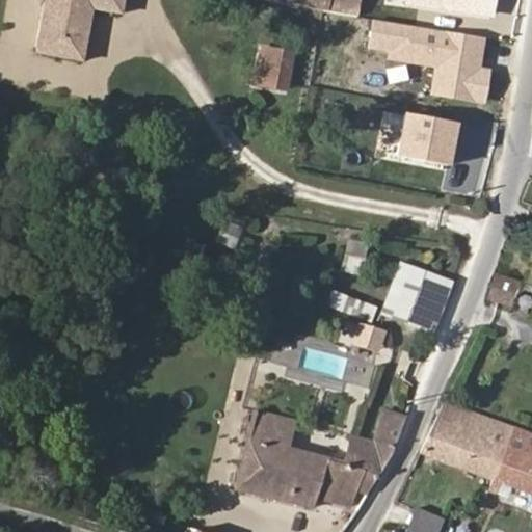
[(45,0),(35,53),(84,61),(95,9),(123,15),(125,0),(45,0)]
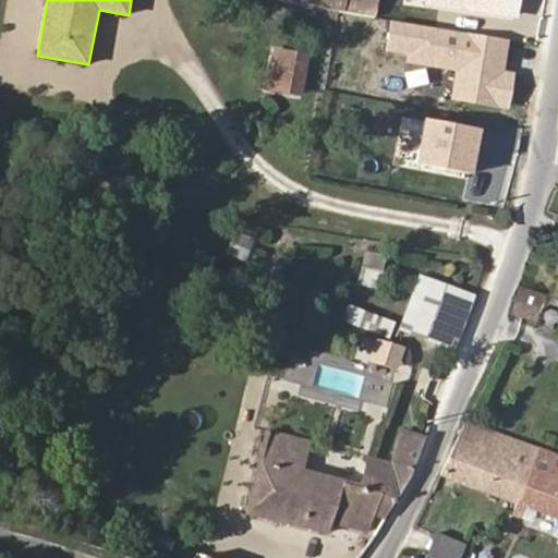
[(303,0),(303,5),(378,16),(380,0),(303,0)]
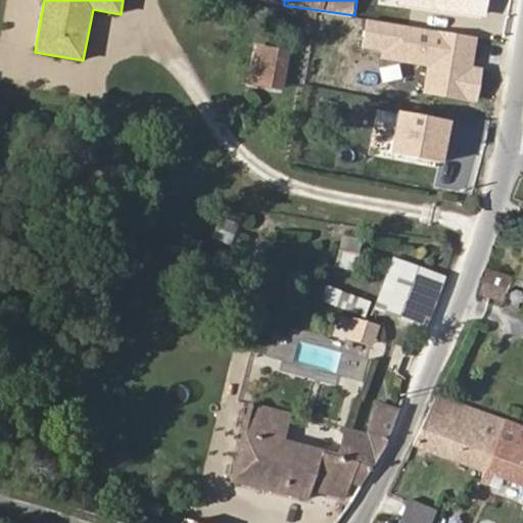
[(399,18),(398,21),(469,34),(473,0),(393,0),(390,17),(399,18)]
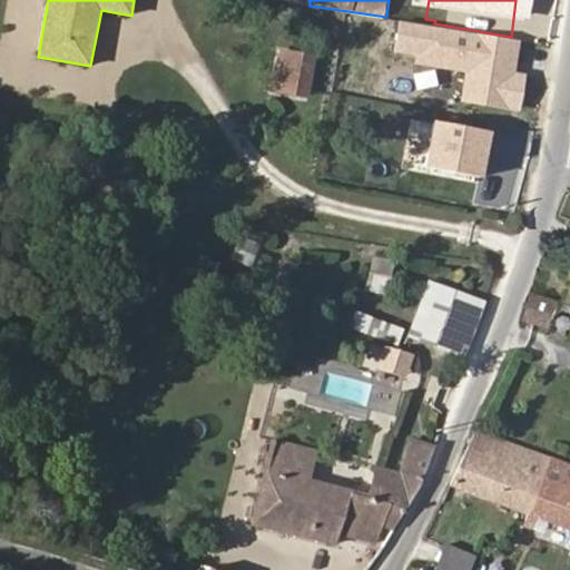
[(397,20),(393,53),(414,58),(414,65),(465,71),(461,104),(519,111),(524,76),(514,74),(519,42),(397,20)]
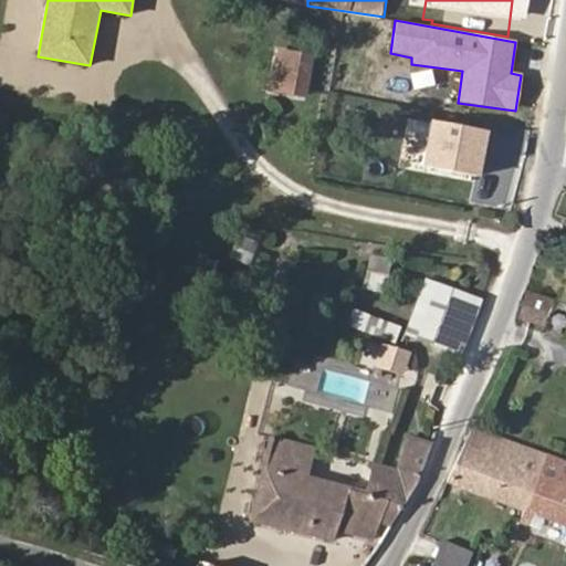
[(268,92),(304,98),(312,55),(276,48),(268,92)]
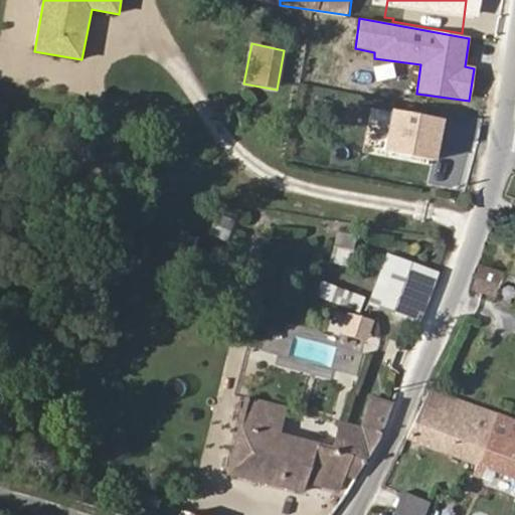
[(442,121),(390,111),(383,151),(435,160),(442,121)]
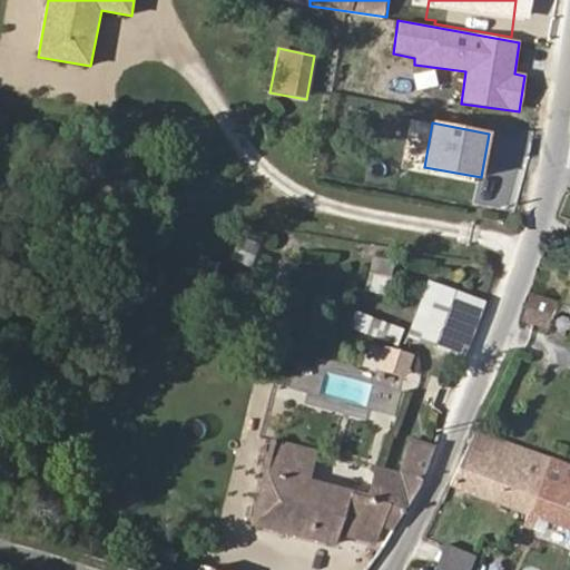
[(383,292),(391,267),(372,262),(364,286),(383,292)]
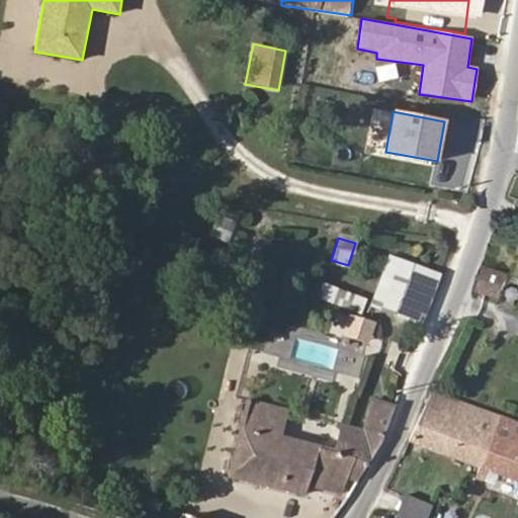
[(422,327),(442,274),(416,263),(395,316),(422,327)]
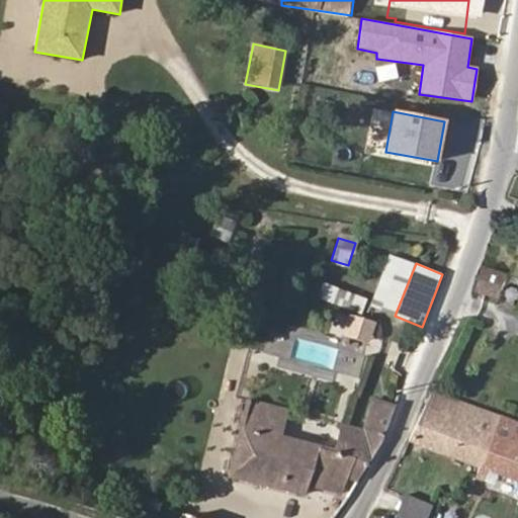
[(475,292),(478,294),(497,301),(510,274),(489,266),(485,265),(475,292)]
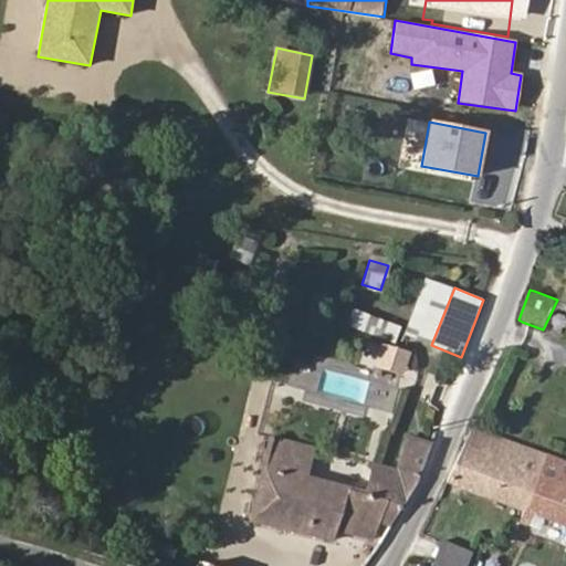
[(472,426),(446,481),(519,511),(522,503),(545,454),(472,426)]
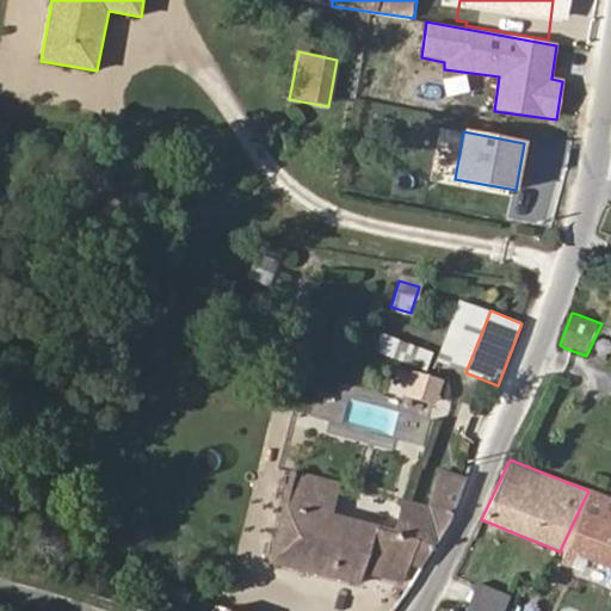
[(451,520),(467,479),(443,470),(429,505),(406,499),(395,529),(334,513),(341,483),(290,471),(270,565),(360,586),(365,574),(403,584),(411,566),(423,569),(451,520)]
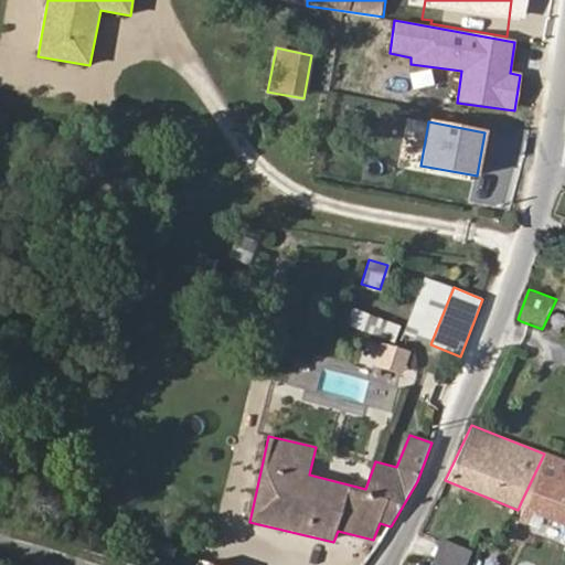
[(540,520),(564,529),(564,460),(544,454),(521,502),(518,510),(522,511),(518,520),(536,528),(540,520)]
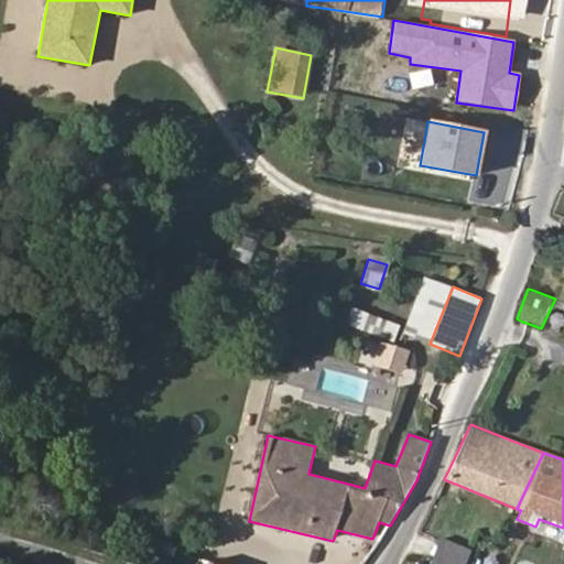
[(429,563),(461,563),(467,551),(438,540),(429,563)]
